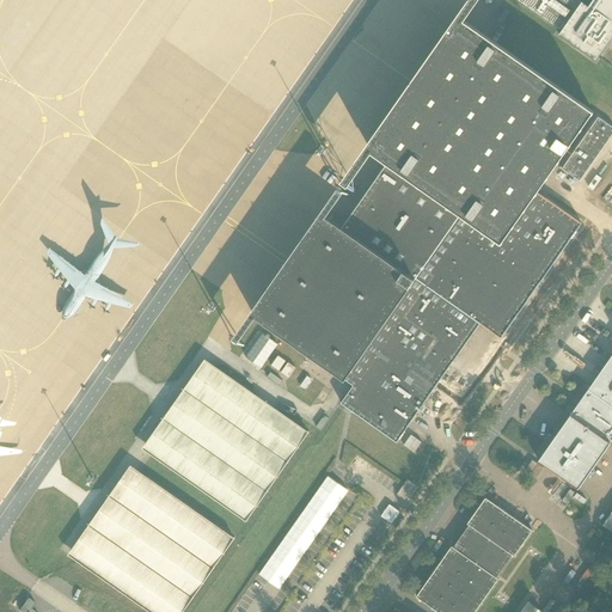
[(542,17),(562,31),(561,32),(558,35),(595,60),(611,35),(611,22),(603,16),(588,6),(582,1),(580,1),(579,0),(516,0),(525,5),(542,17)]
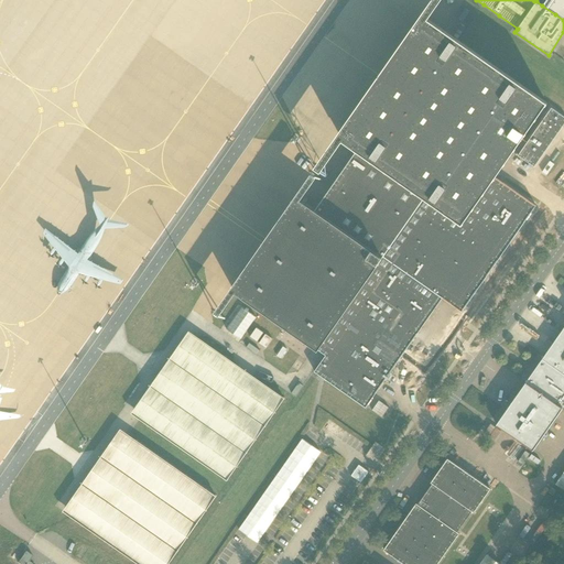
[(453,38),(425,18),(423,17),(422,17),(421,17),(421,18),(393,55),(380,75),(365,96),(338,136),(339,136),(340,139),(357,150),(462,224),(494,176),(505,161),(506,161),(520,140),(546,102),(458,41),(453,38)]
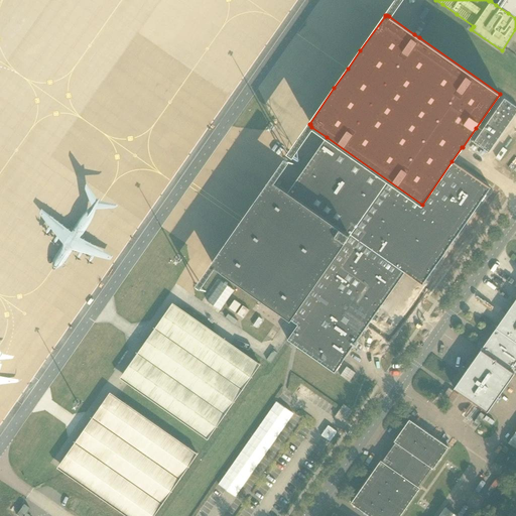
[(515,107),(504,99),(481,132),(474,142),(489,153),(515,113),(515,107)]
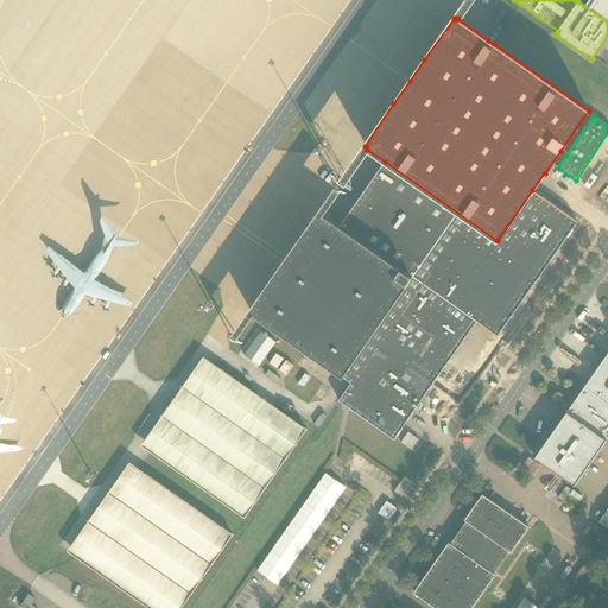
[(498,241),(385,162),(340,227),(412,278),(342,378),(348,382),(349,381),(352,382),(339,400),(342,404),(394,439),(404,425),(476,322),(498,336),(565,239),(572,229),(577,222),(542,197),(532,190),(498,241)]
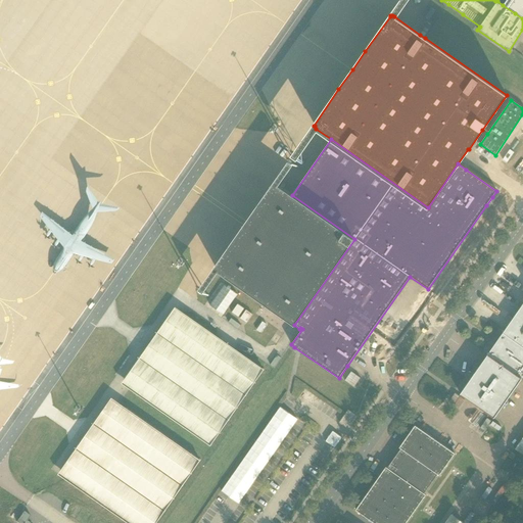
[(215,268),(218,271),(264,303),(291,323),(294,325),(354,239),(292,195),(278,185),(275,183),(274,183),(244,225),(215,268)]
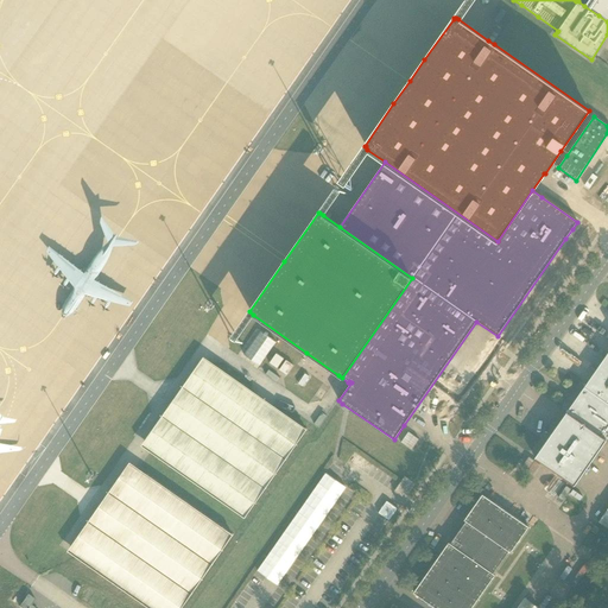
[(607,353),(567,412),(534,458),(575,486),(607,437),(607,353)]
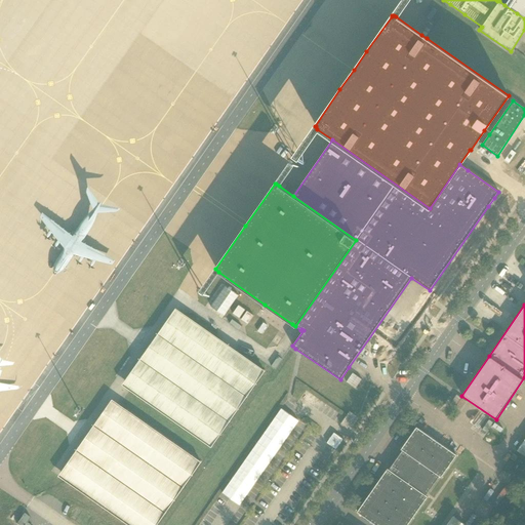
[(238,306),(233,314),(239,318),(245,310),(238,306)]
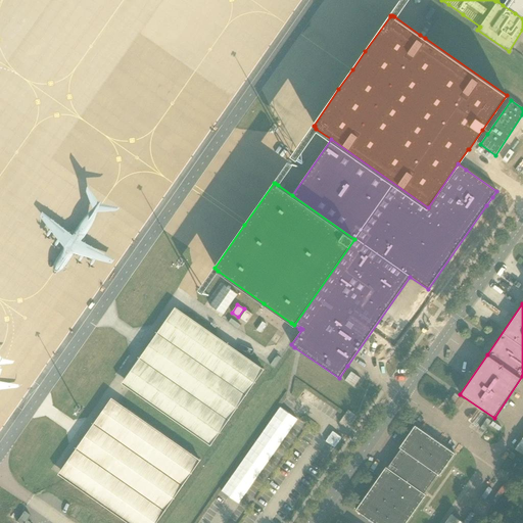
[(263,367),(174,305),(146,345),(121,381),(210,442),(263,367)]
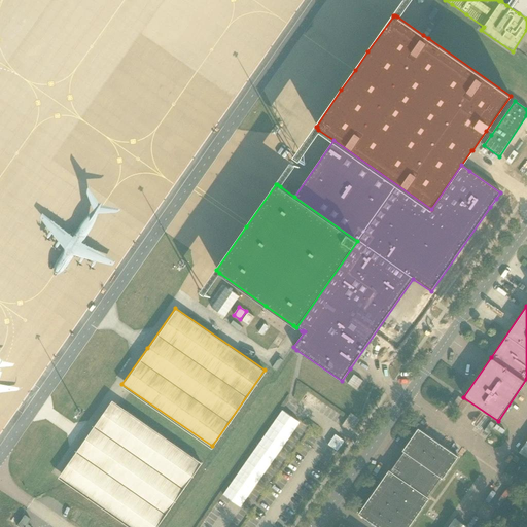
[(242,321),(248,325),(254,317),(248,312),(242,321)]
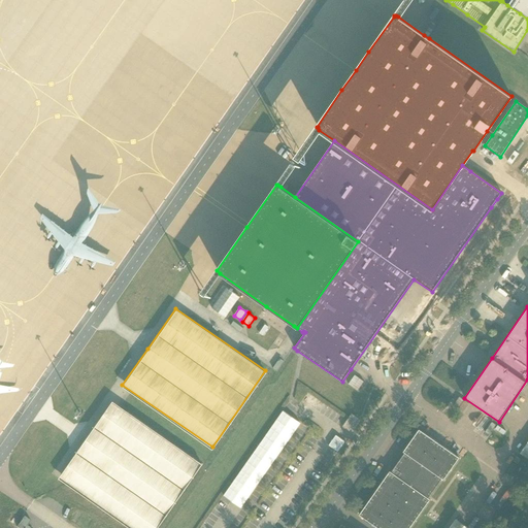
[(259,333),(262,336),(268,327),(265,325),(259,333)]
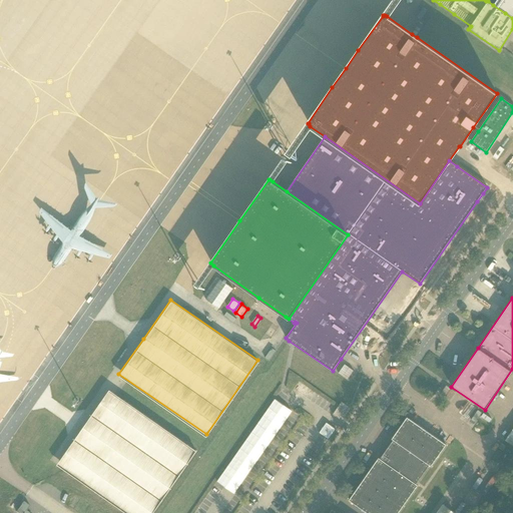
[(338,374),(347,380),(354,371),(345,365),(338,374)]
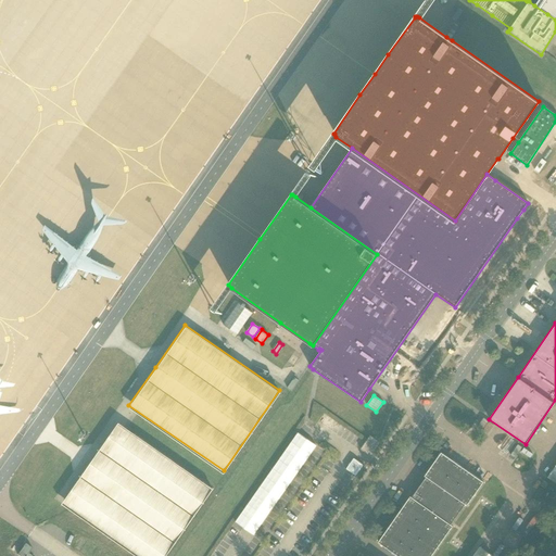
[(477,428),(482,431),(489,421),(483,418),(477,428)]
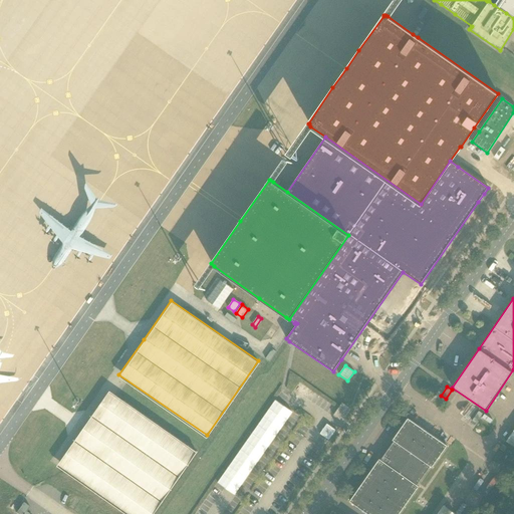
[(151,513),(196,450),(108,390),(81,429),(56,464),(65,470),(129,513),(151,513)]
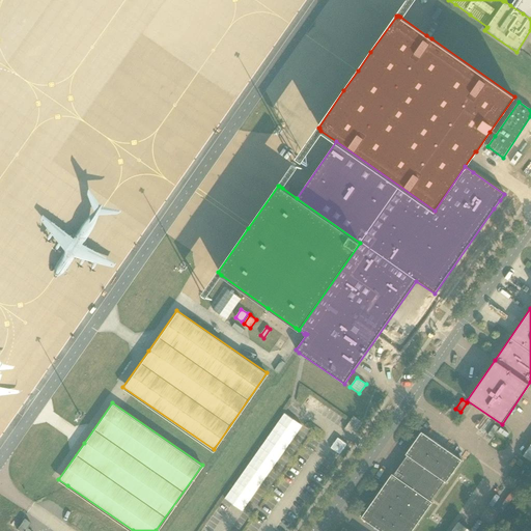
[(467,402),(460,412),(465,415),(472,407),(467,402)]
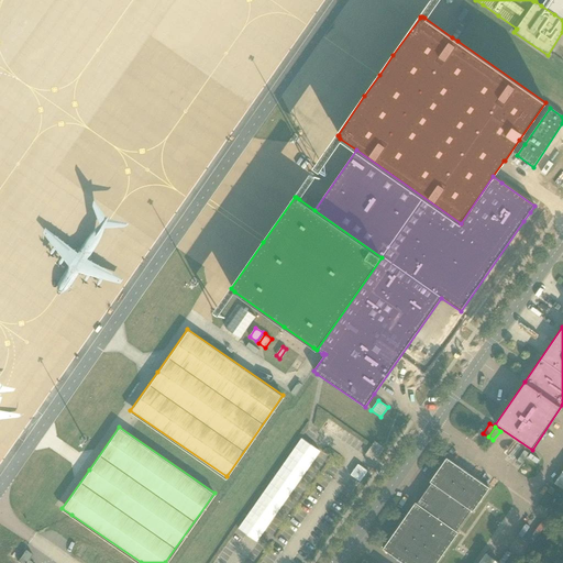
[(374,441),(370,448),(365,455),(372,460),(382,446),(374,441)]
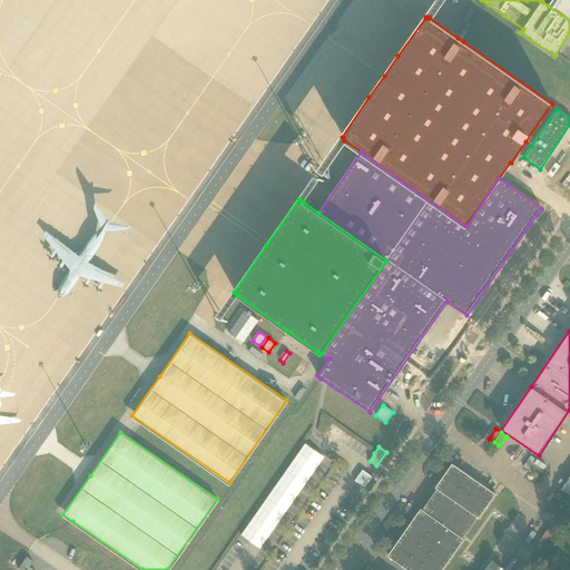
[(452,464),(435,487),(435,488),(436,489),(422,510),(420,509),(387,556),(408,569),(441,569),(463,539),(462,538),(477,518),(477,517),(479,518),(495,494),(452,464)]
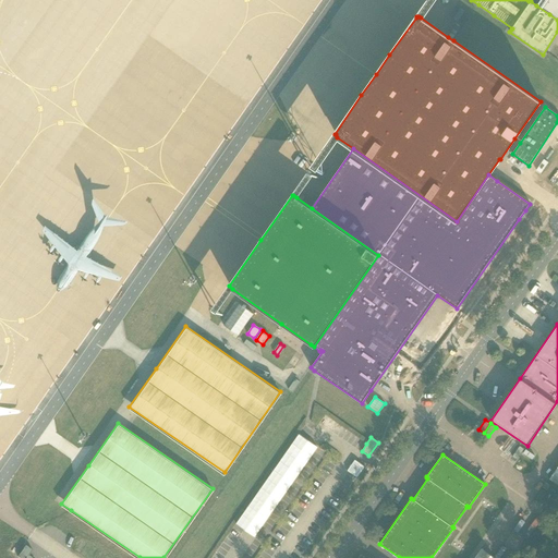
[(25,545),(17,556),(20,557),(32,557),(28,556),(32,550),(32,549),(26,546),(25,545)]
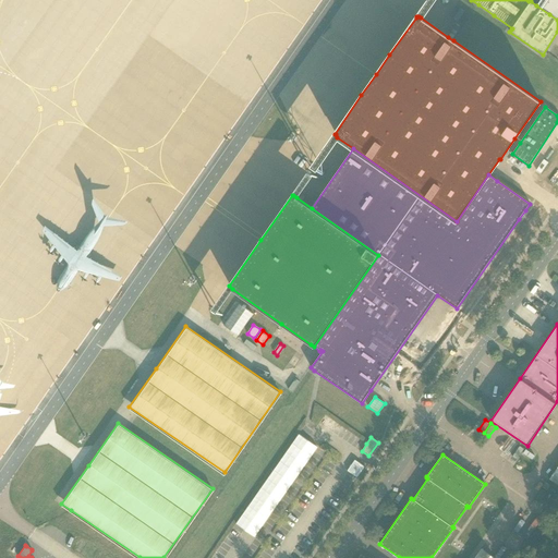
[(493,557),(494,557),(481,548),(474,557),(493,557)]
